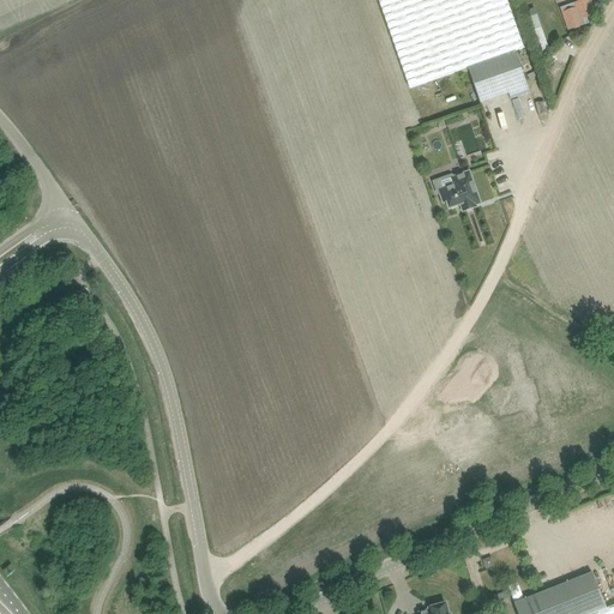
[(378,0),(409,89),(468,68),(516,52),(523,49),(506,0),(378,0)]
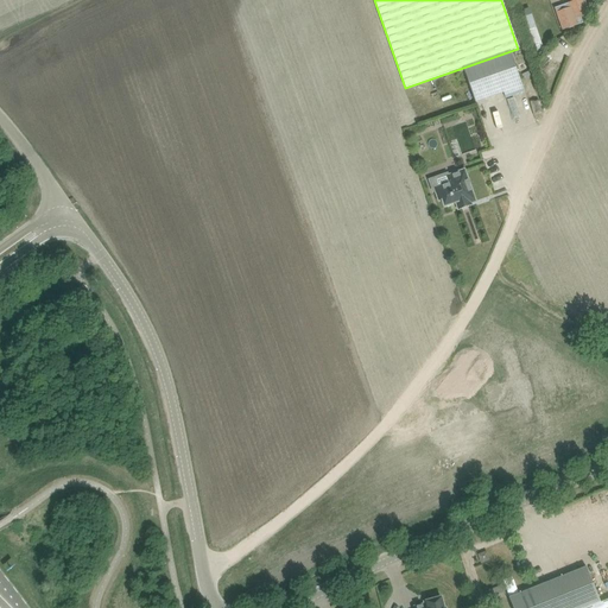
[(584,0),(577,0),(556,8),(563,30),(583,23),(581,16),(589,13),(586,2),(584,0)]
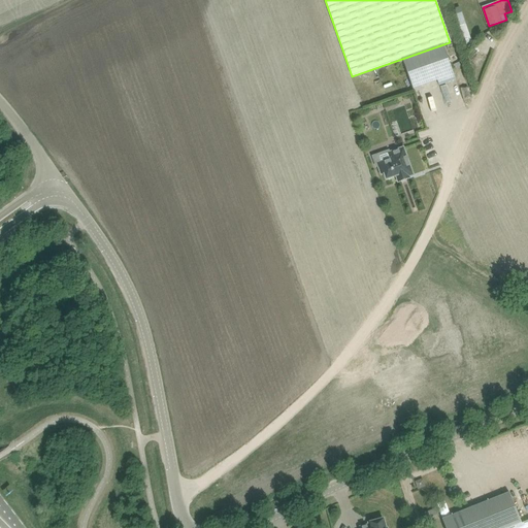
[(455,11),(466,45),(473,43),(462,8),(455,11)]
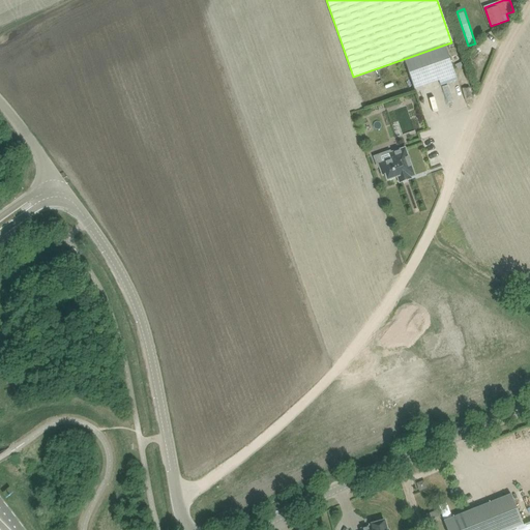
[(445,45),(404,59),(414,90),(439,81),(441,86),(458,81),(445,45)]
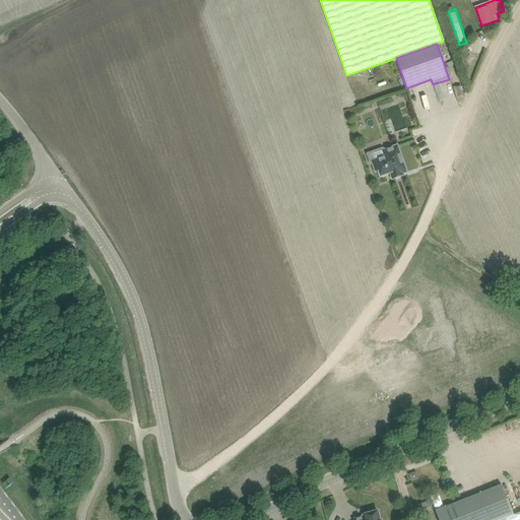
[(459,90),(456,79),(450,81),(453,92),(459,90)]
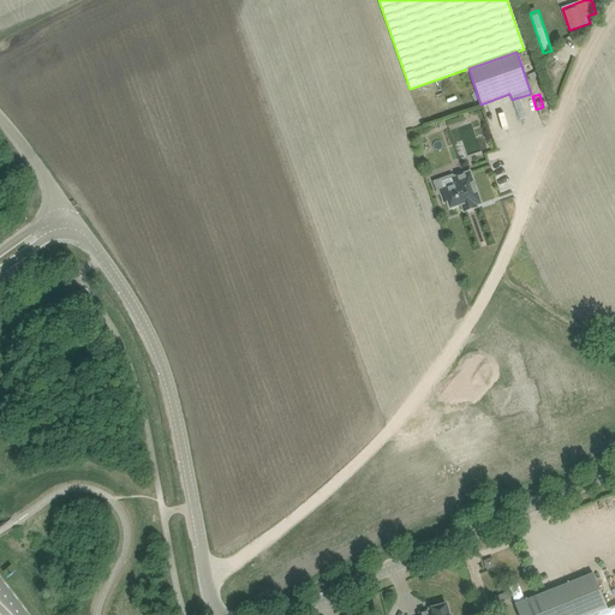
[(465,209),(481,204),(471,177),(464,178),(464,175),(453,179),(454,185),(440,190),(445,203),(447,202),(451,209),(464,204),(465,209)]
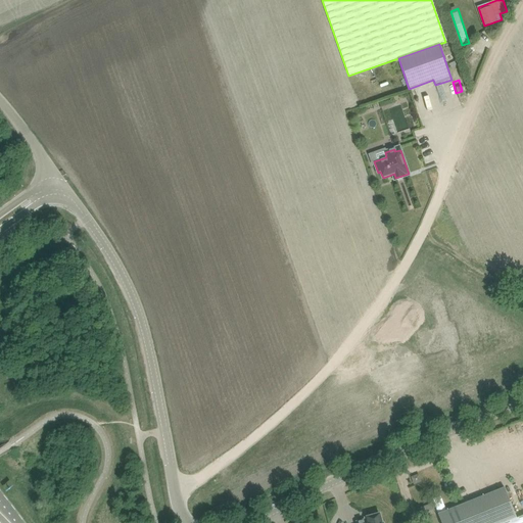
[(505,488),(438,515),(441,522),(504,522),(517,518),(505,488)]
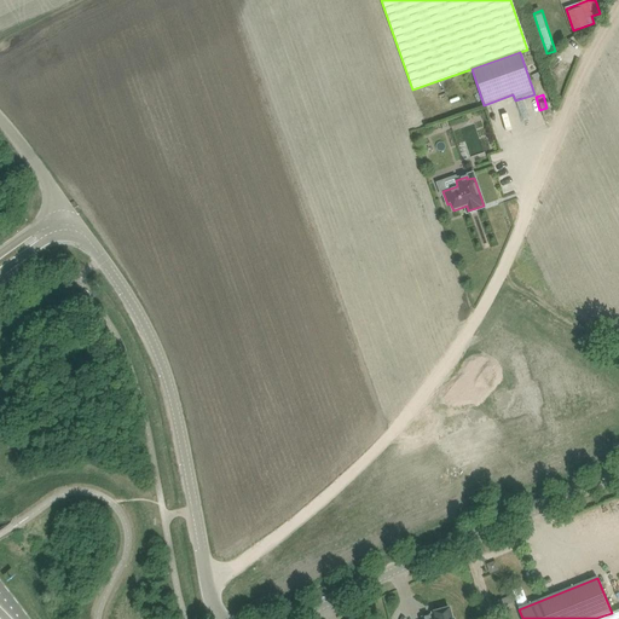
[(512,596),(497,602),(499,608),(514,602),(512,596)]
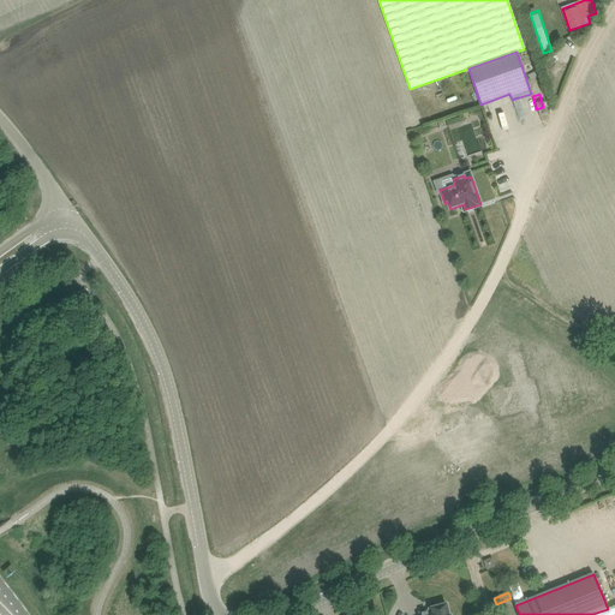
[(434,609),(434,610),(419,614),(448,614),(447,604),(434,608),(434,609)]
